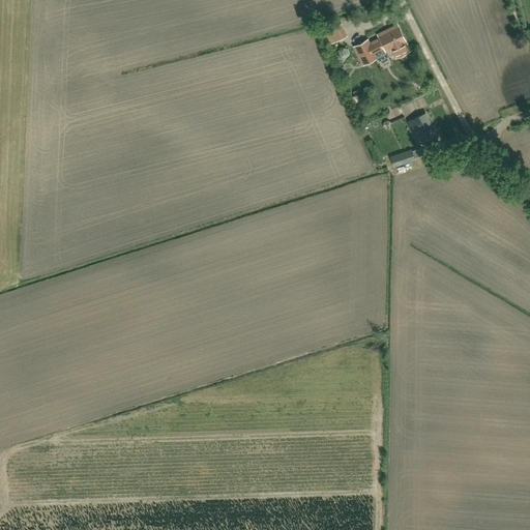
[(326,32),(331,42),(347,35),(342,24),(326,32)]
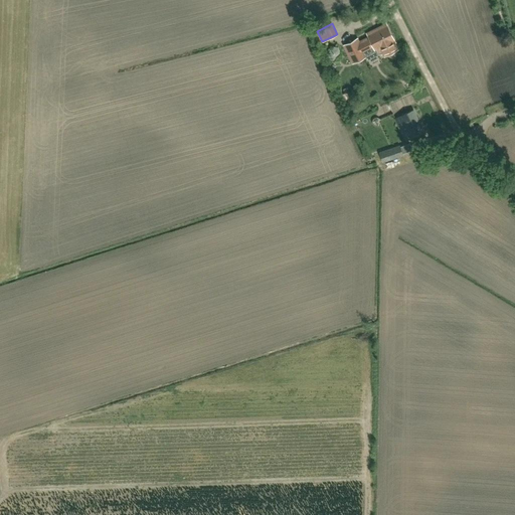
[(398,49),(394,41),(386,24),(368,34),(369,37),(359,42),(357,39),(345,45),(353,62),(366,56),(364,52),(374,47),(376,51),(380,48),(384,56),(398,49)]
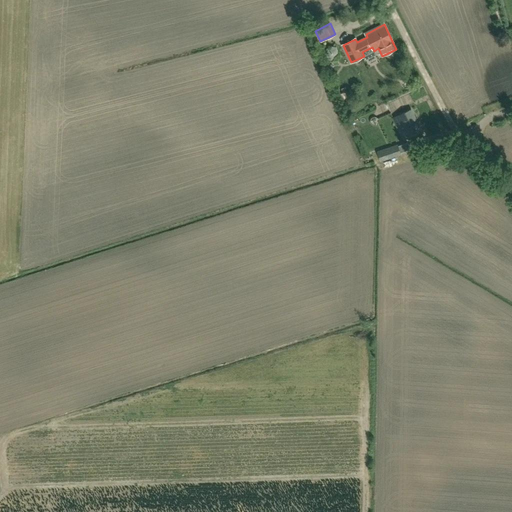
[(330,60),(341,58),(339,47),(328,49),(330,60)]
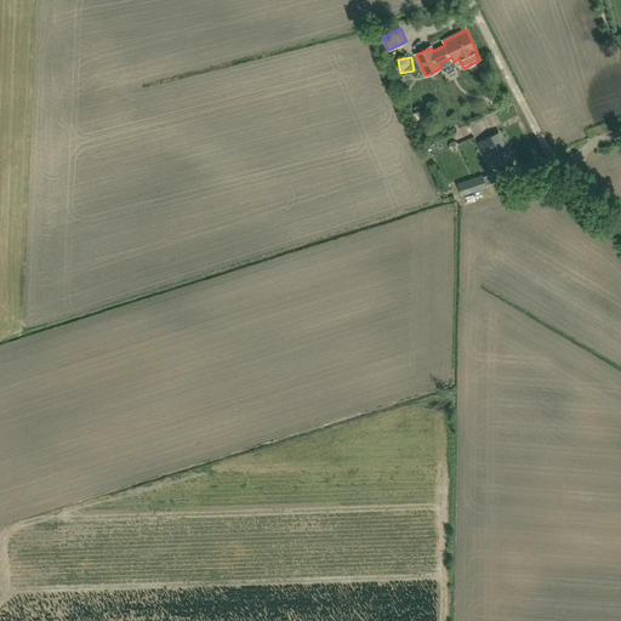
[(474,125),(477,135),(489,132),(486,121),(474,125)]
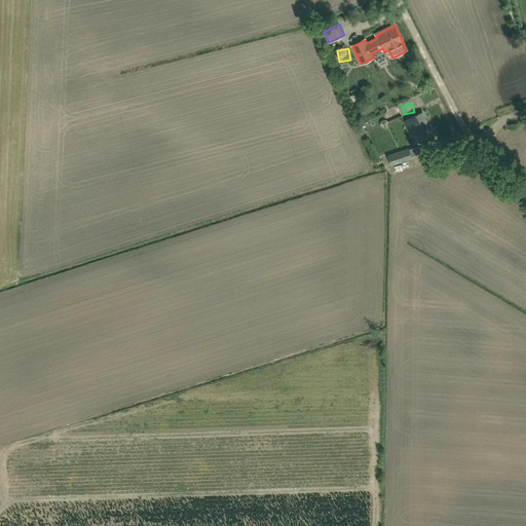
[(420,141),(433,135),(422,113),(404,121),(411,136),(417,134),(420,141)]
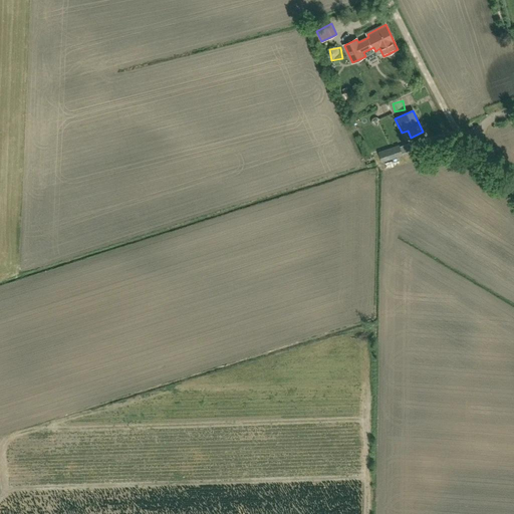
[(412,144),(403,147),(405,153),(414,151),(412,144)]
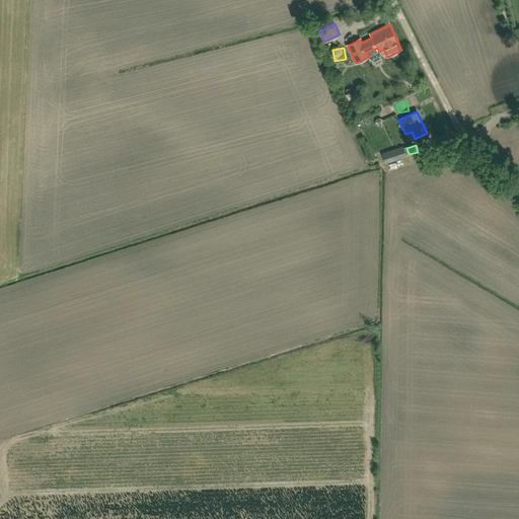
[(386,164),(406,157),(403,147),(382,154),(386,164)]
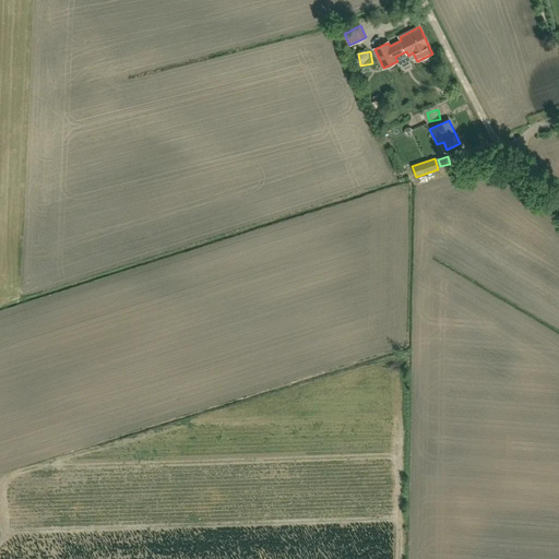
All buildings are outlined.
